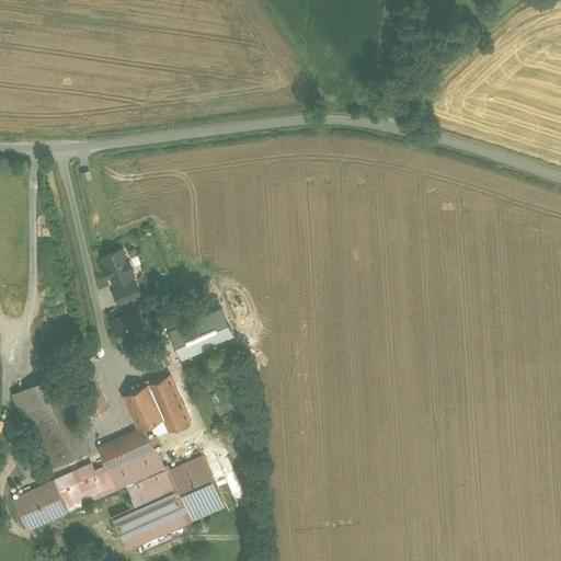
[(89,169),(80,171),(82,180),(92,178),(89,169)]
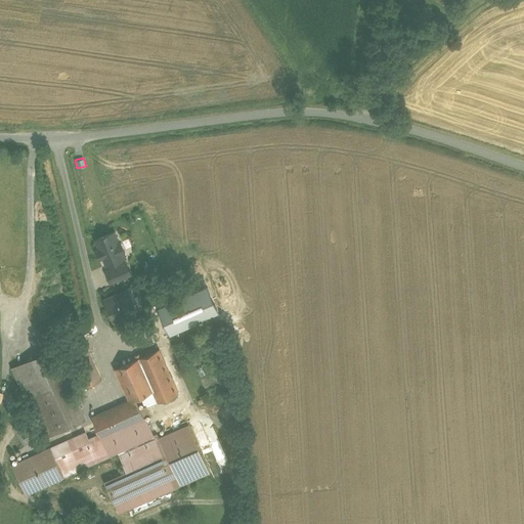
[(118,242),(114,232),(96,239),(100,250),(99,250),(102,257),(103,257),(107,265),(125,258),(124,255),(125,254),(120,241),(118,242)]
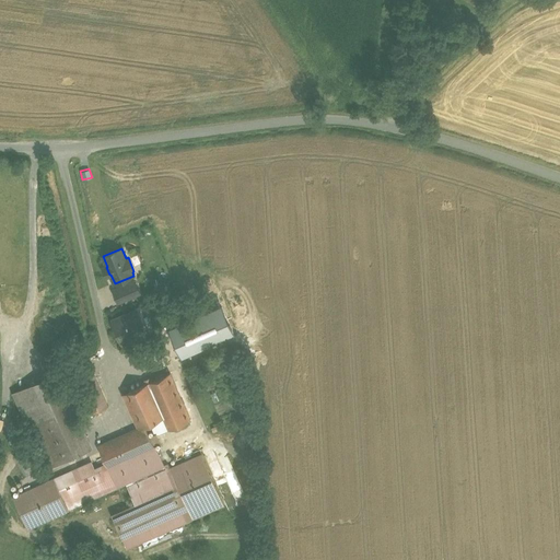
[(115,303),(140,295),(135,279),(109,287),(115,303)]
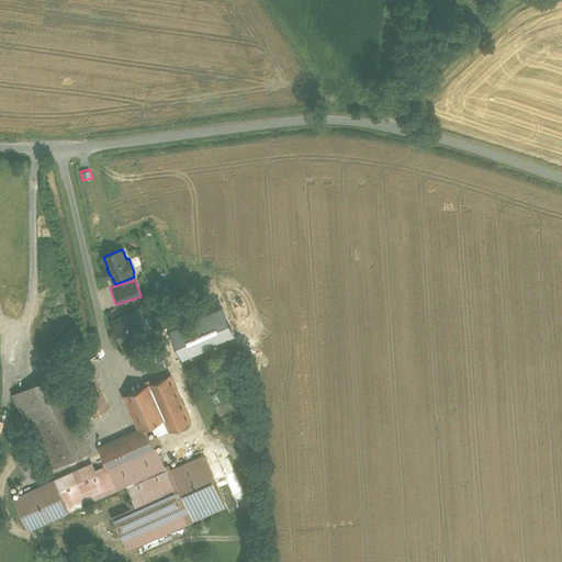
[(150,334),(141,310),(112,322),(123,346),(150,334)]
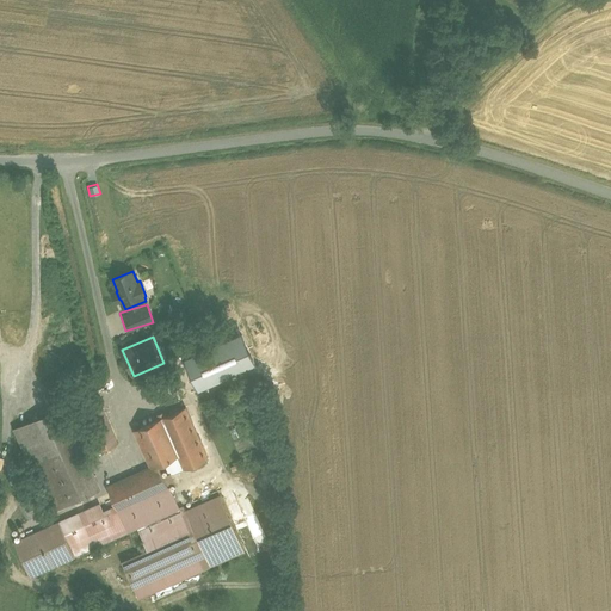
[(220,345),(181,362),(191,383),(229,365),(220,345)]
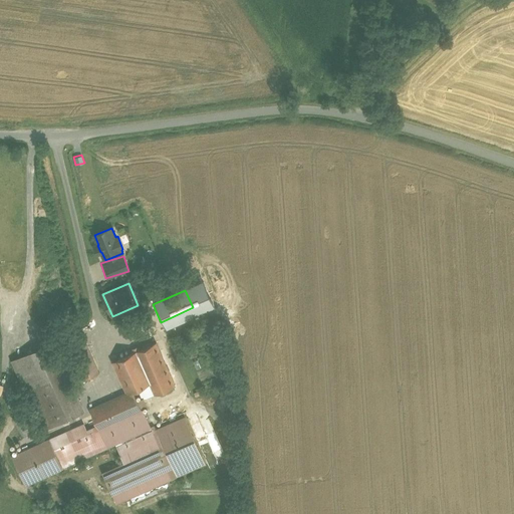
[(99,372),(80,330),(65,337),(84,379),(99,372)]
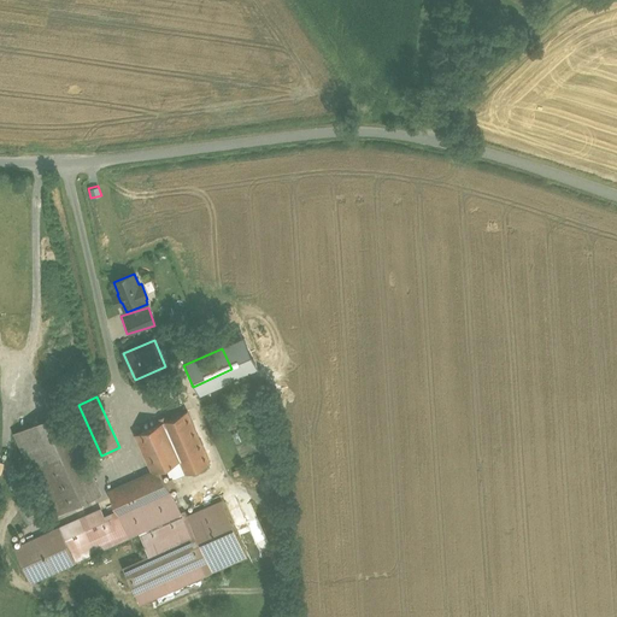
[(187,411),(136,434),(153,471),(160,469),(181,459),(187,472),(210,463),(187,411)]
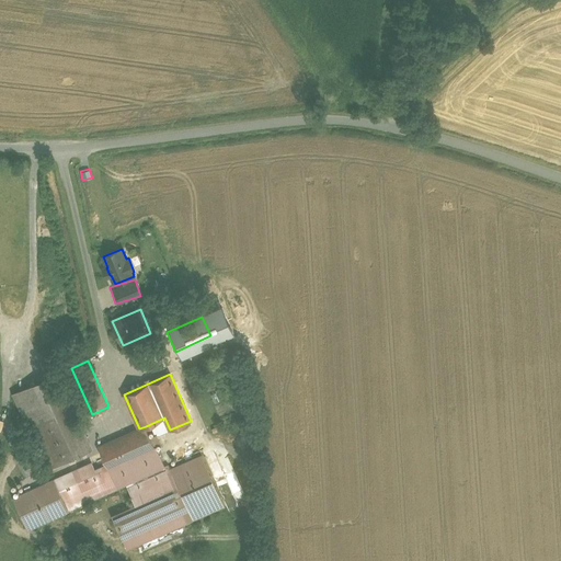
[(38,379),(11,392),(26,425),(54,412),(38,379)]
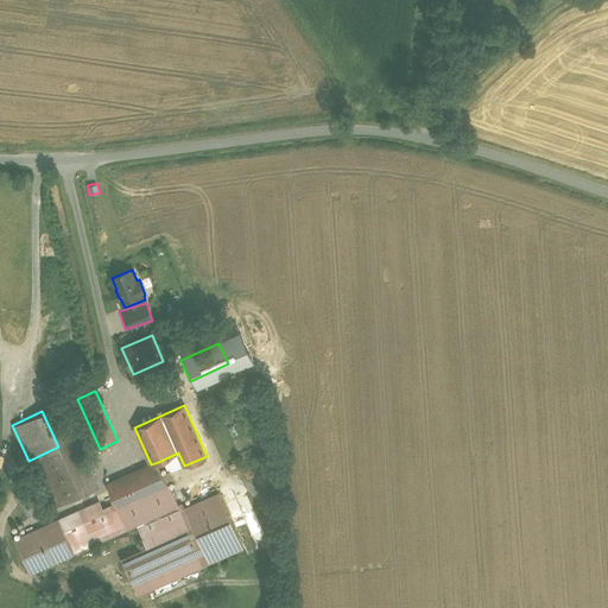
[(82,443),(33,466),(52,507),(101,485),(82,443)]
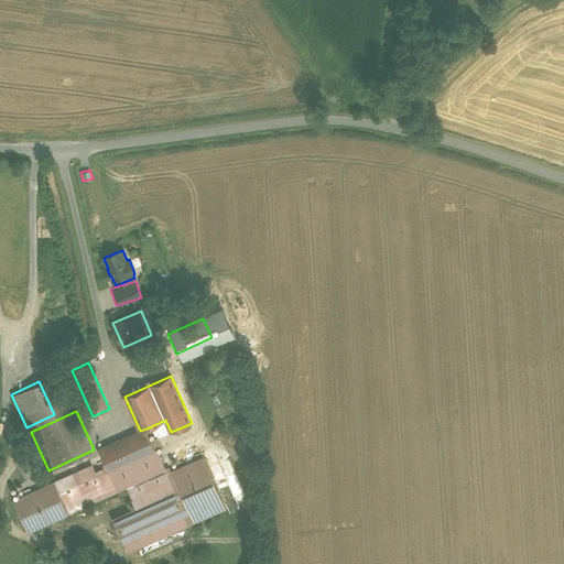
[(109,469),(101,473),(100,469),(95,473),(91,465),(73,474),(54,483),(68,512),(118,490),(165,469),(147,429),(140,431),(99,448),(109,469)]
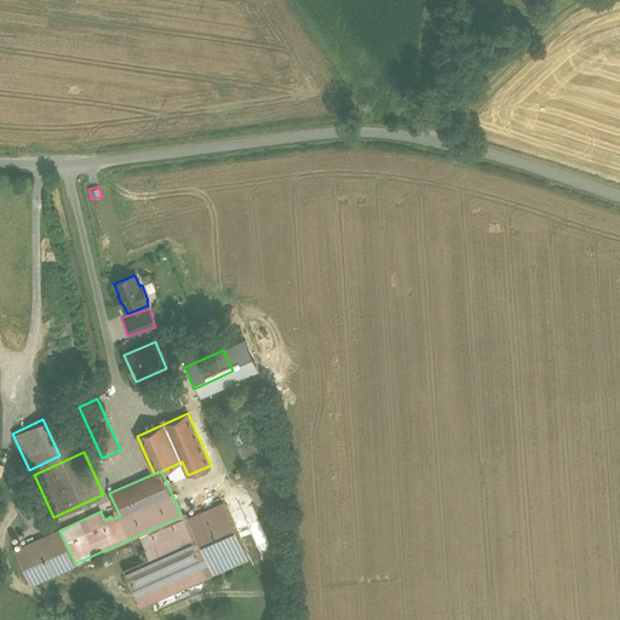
[(183,520),(143,538),(151,560),(193,541),(183,520)]
